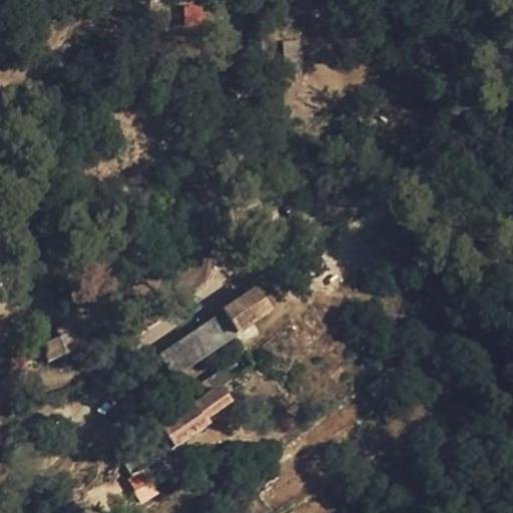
[(183,4),(183,24),(202,24),(202,3),(183,4)]
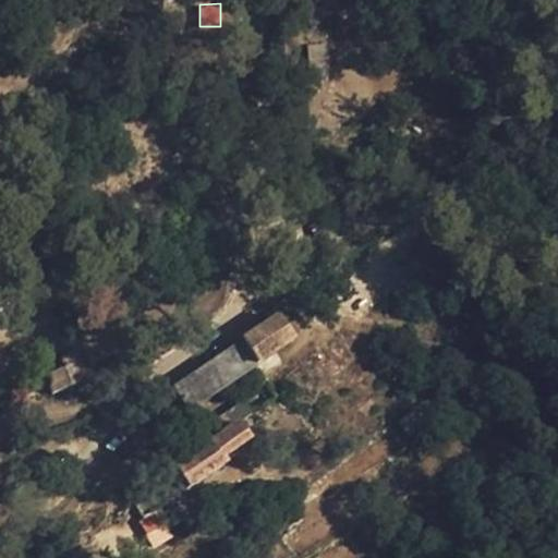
[(306,45),(310,67),(326,64),(323,43),(306,45)]
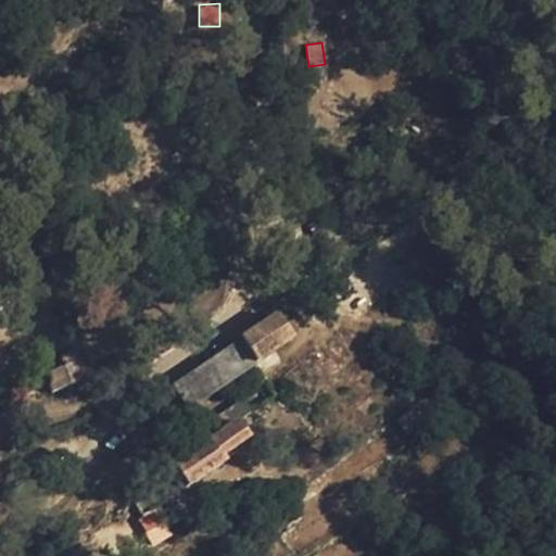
[(169,387),(185,411),(256,362),(290,339),(274,316),(250,332),(169,387)]
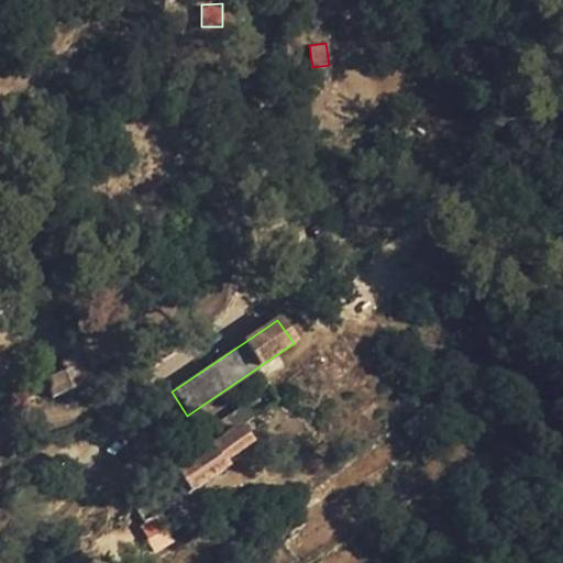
[(53,394),(81,384),(76,366),(46,375),(53,394)]
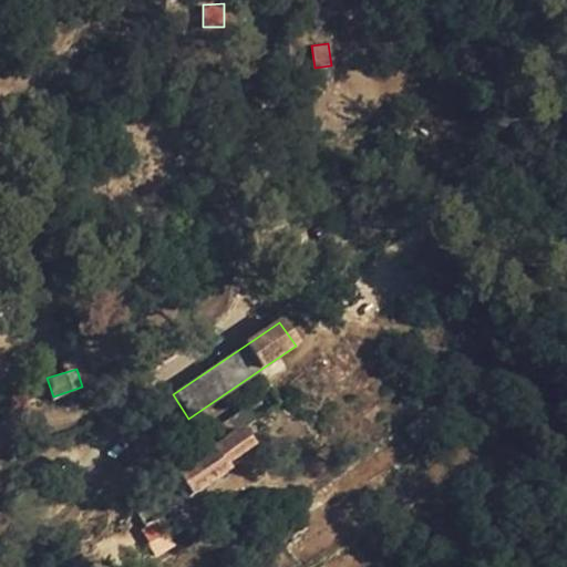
[(207,449),(237,430),(238,431),(260,416),(251,404),(200,439),(207,449)]
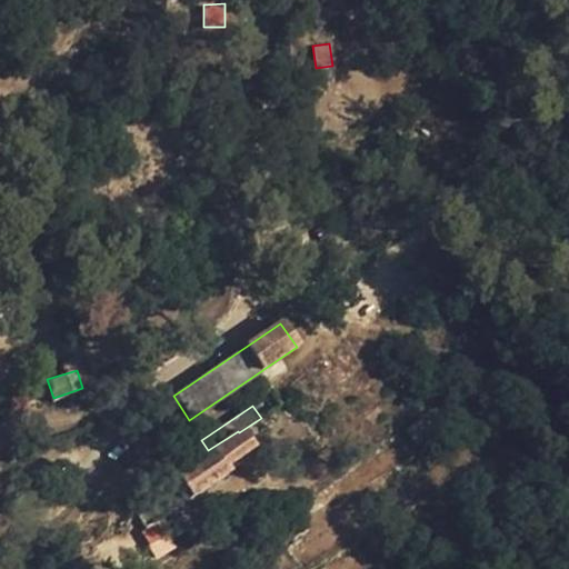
[(171,477),(188,501),(228,475),(225,470),(252,451),(239,432),(238,431),(208,450),(171,477)]
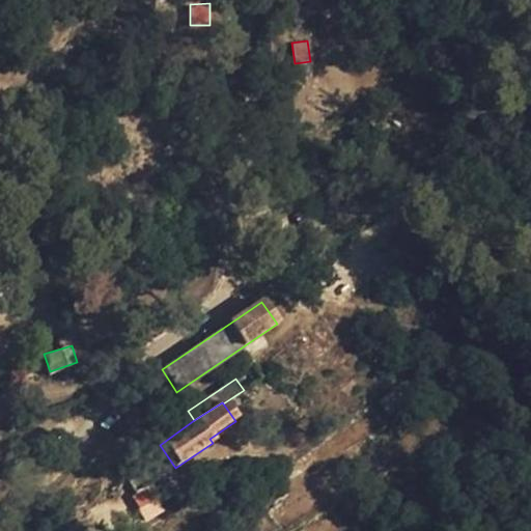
[(131,495),(147,520),(165,508),(148,483),(131,495)]
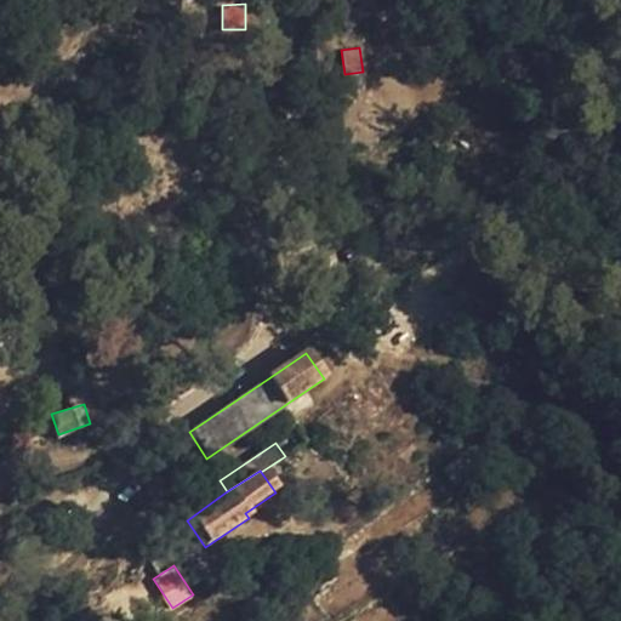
All buildings are outlined.
